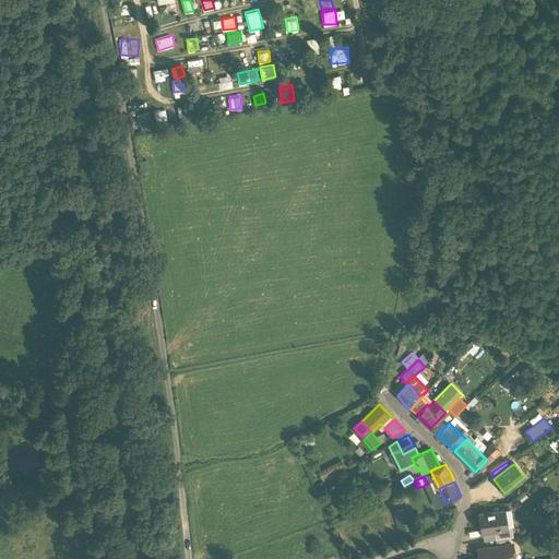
[(425,485),(435,507),(445,503),(440,491),(435,495),(429,483),(425,485)]
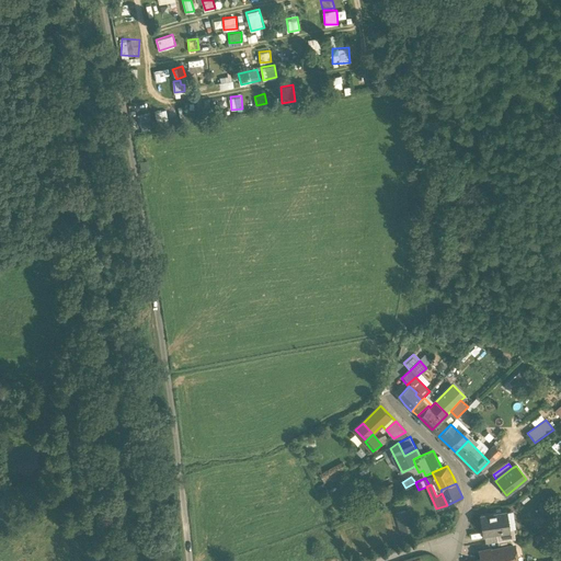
[(524,504),(529,500),(526,495),(521,500),(524,504)]
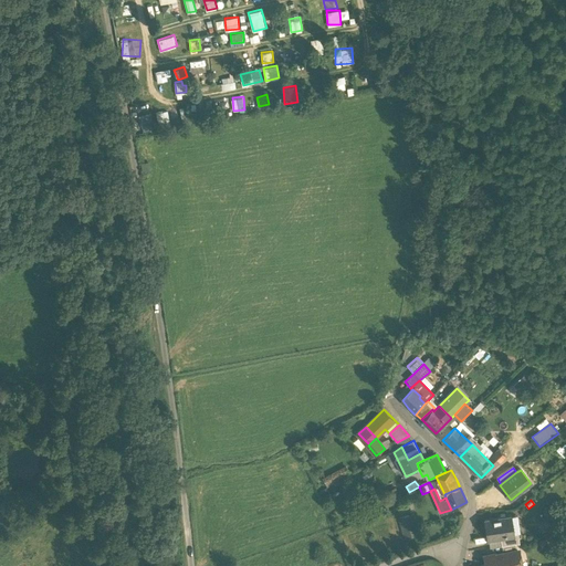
[(419,534),(413,514),(400,519),(405,537),(419,534)]
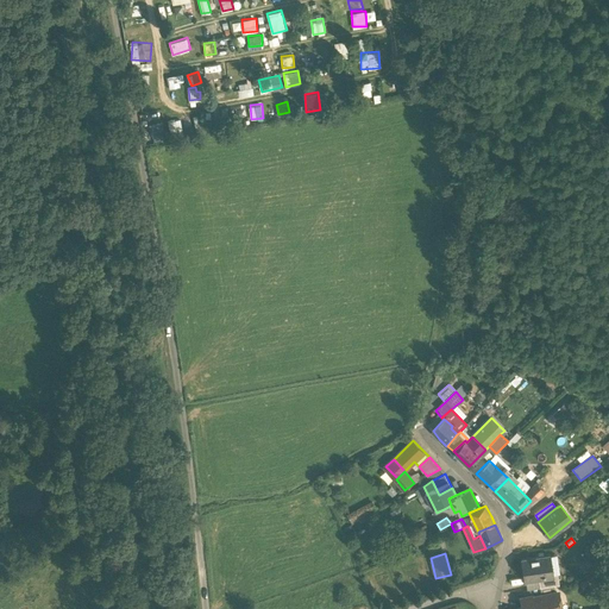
[(548,556),(522,560),(526,582),(540,581),(540,579),(544,579),(544,577),(552,576),(551,576),(548,556)]
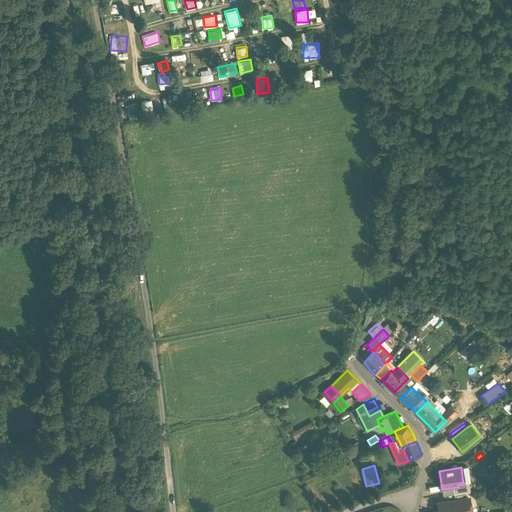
[(470,483),(463,484),(464,484),(457,485),(457,487),(454,487),(454,488),(455,494),(471,491),(470,483)]
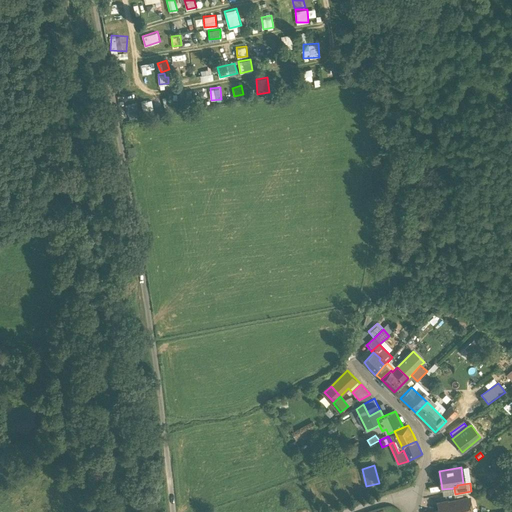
[(457,500),(448,502),(448,501),(443,502),(444,509),(441,510),(441,511),(472,511),(469,498),(457,500)]
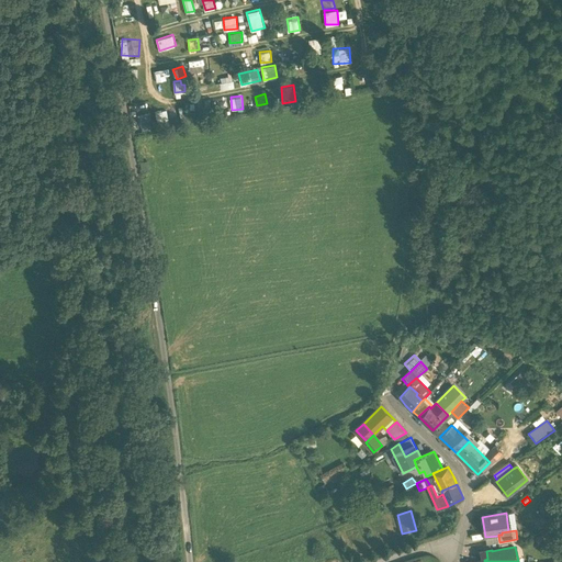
All buildings are outlined.
